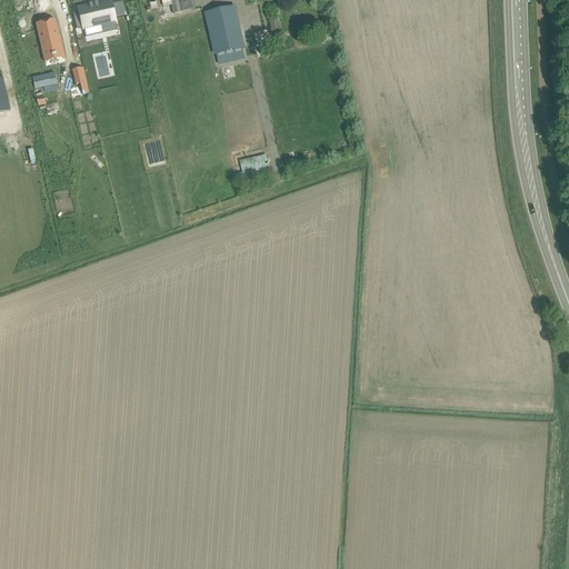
[(80,12),(73,13),(77,29),(83,28),(83,29),(101,25),(103,31),(116,28),(110,0),(79,8),(80,12)]
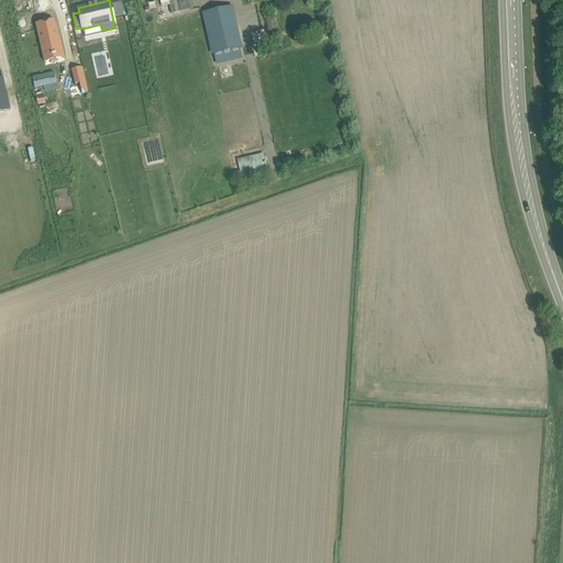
[(159,0),(162,7),(169,4),(172,14),(180,12),(178,2),(180,2),(179,0),(159,0)]
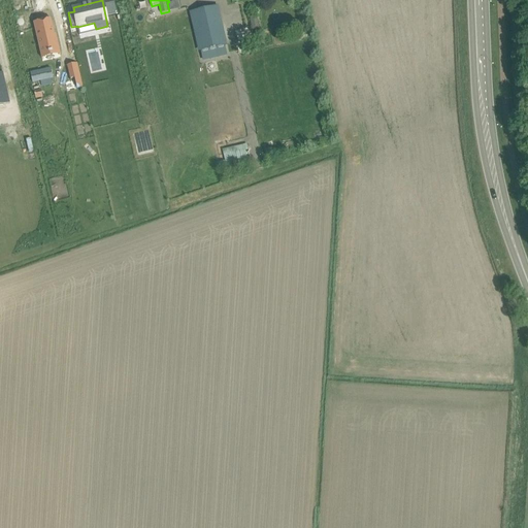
[(217,6),(192,12),(200,51),(226,45),(217,6)]
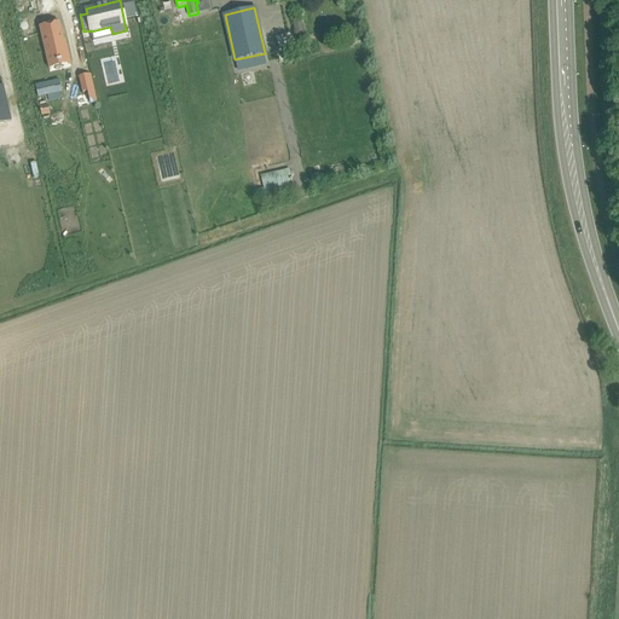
[(304,33),(300,18),(293,21),(296,35),(304,33)]
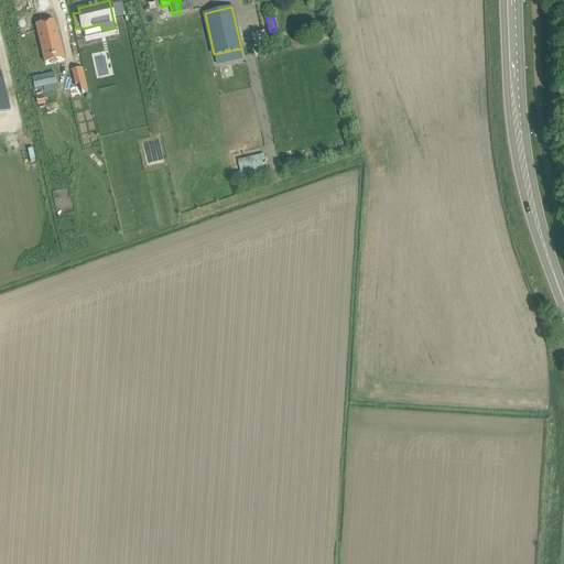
[(54,21),(36,24),(43,58),(63,55),(60,38),(57,38),(54,21)]
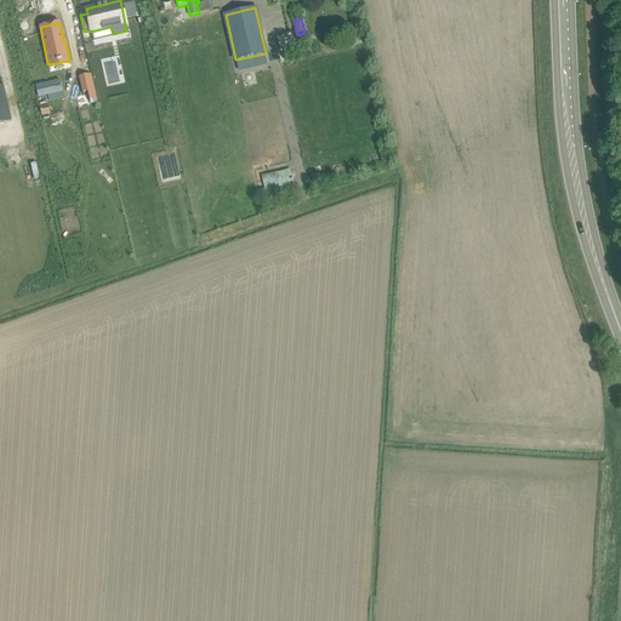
[(117,161),(187,148),(169,50),(98,63),(117,161)]
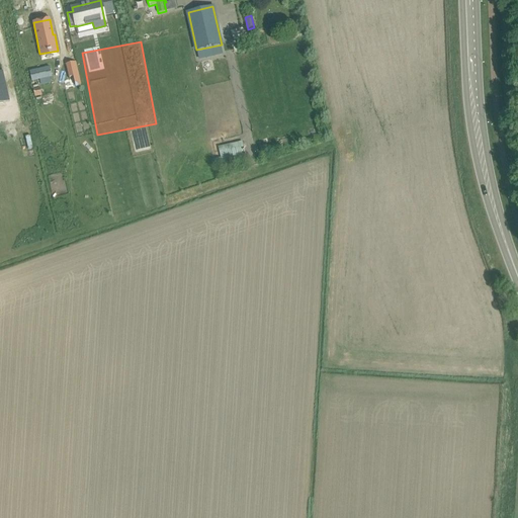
[(76,62),(66,64),(69,77),(73,76),(76,86),(81,85),(76,62)]
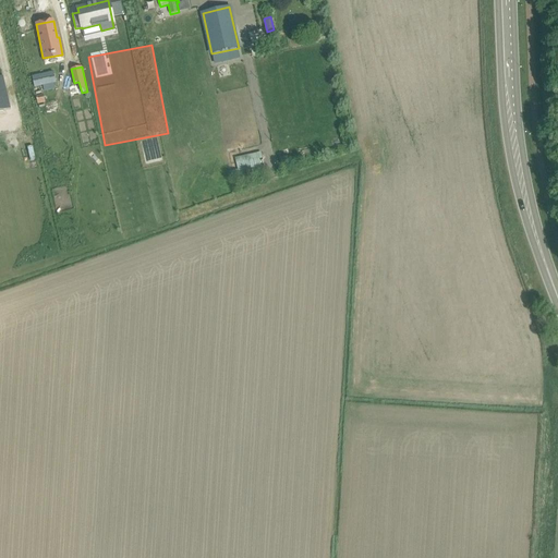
[(7,76),(0,77),(0,111),(14,109),(7,76)]
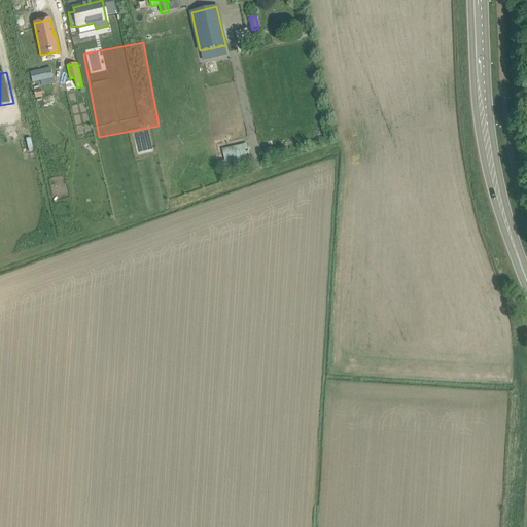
[(42,97),(41,90),(34,91),(35,98),(42,97)]
